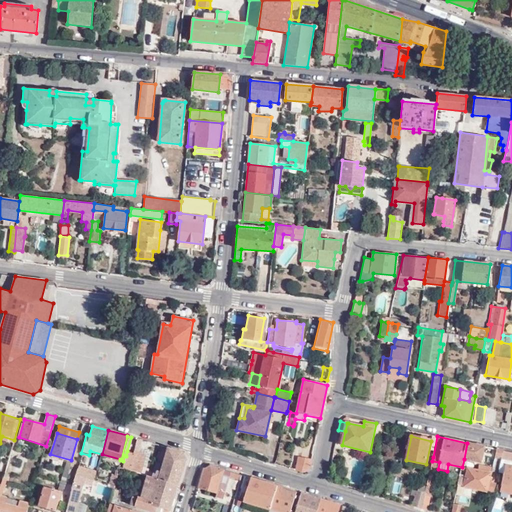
[(131,458),(127,470),(140,473),(146,453),(138,451),(139,448),(142,439),(137,438),(132,453),(131,458)]
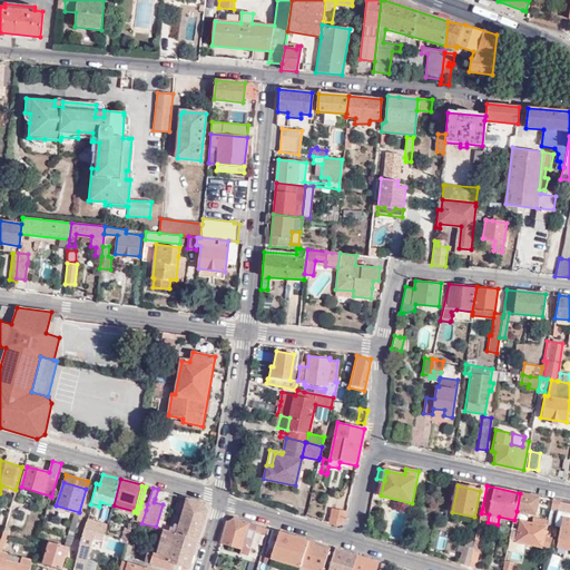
[(540,497),(520,493),(517,511),(536,516),(540,497)]
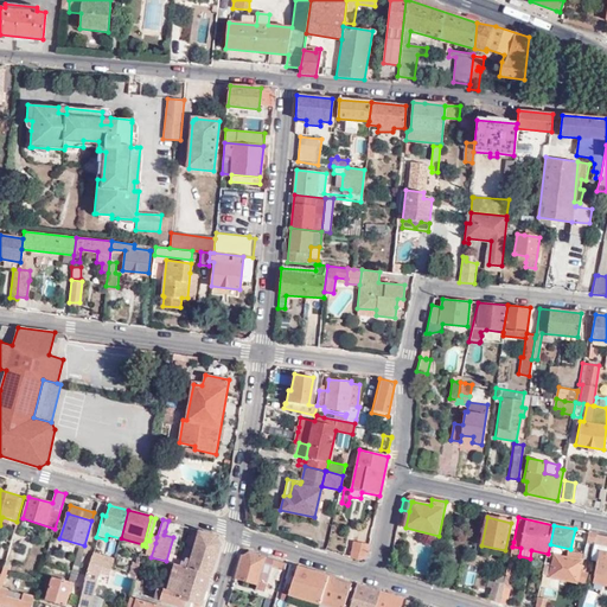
[(193,549),(216,556),(219,543),(216,535),(200,530),(193,549)]
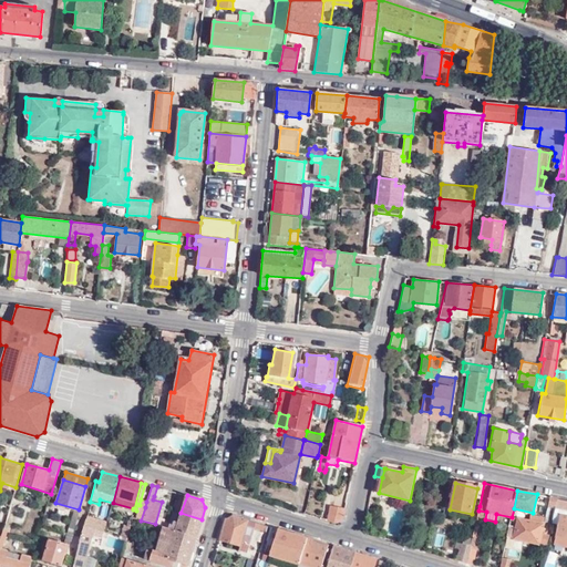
[(155,524),(160,525),(166,501),(154,496),(153,500),(162,502),(155,524)]
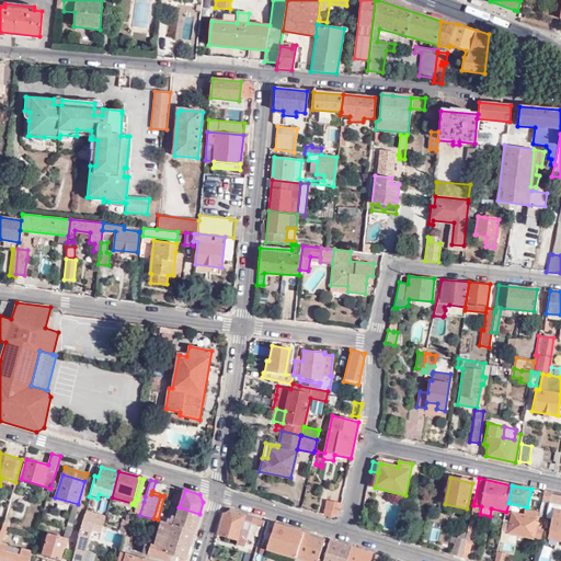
[(552,494),(545,492),(544,500),(551,502),(552,494)]
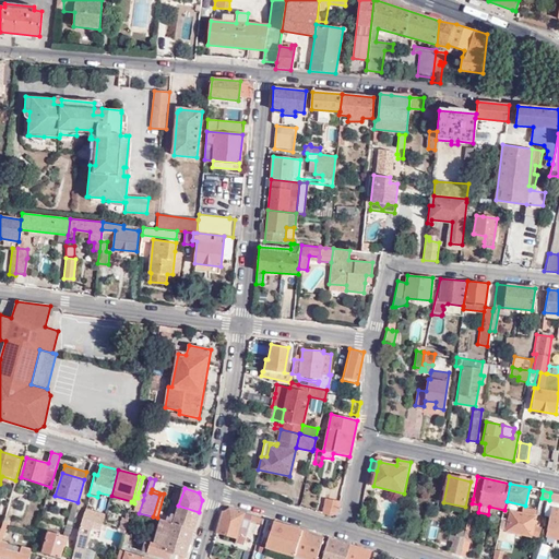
[(558,494),(550,492),(549,500),(545,515),(550,516),(547,530),(548,530),(547,536),(558,538),(558,494)]
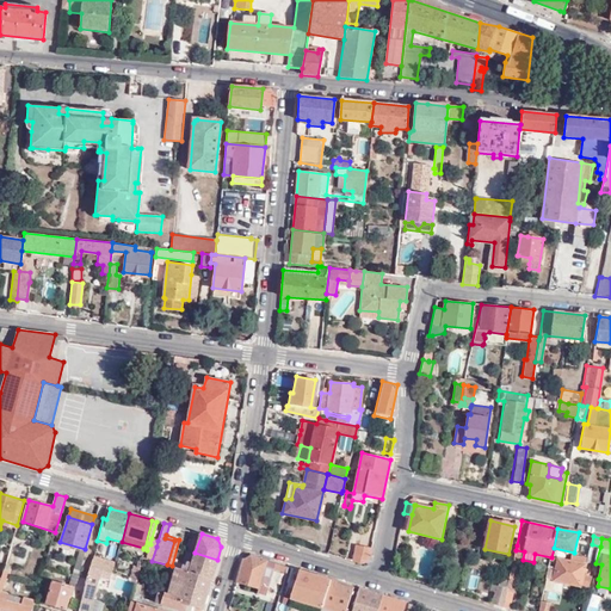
[(144,559),(152,561),(156,547),(150,544),(148,543),(147,550),(144,559)]
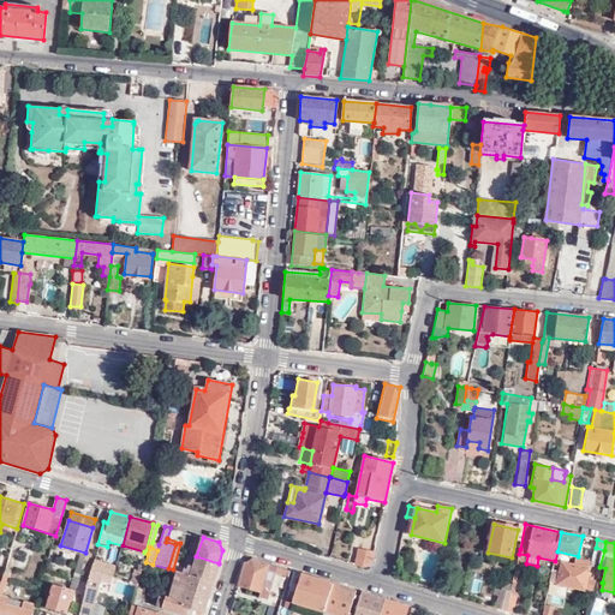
[(369,569),(372,550),(356,548),(353,567),(369,569)]
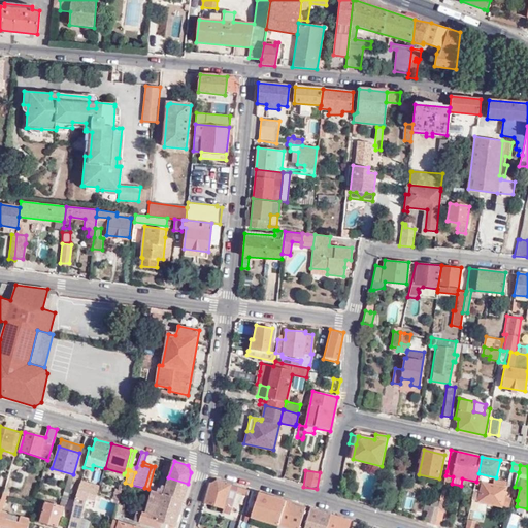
[(439,479),(419,474),(418,480),(438,484),(439,479)]
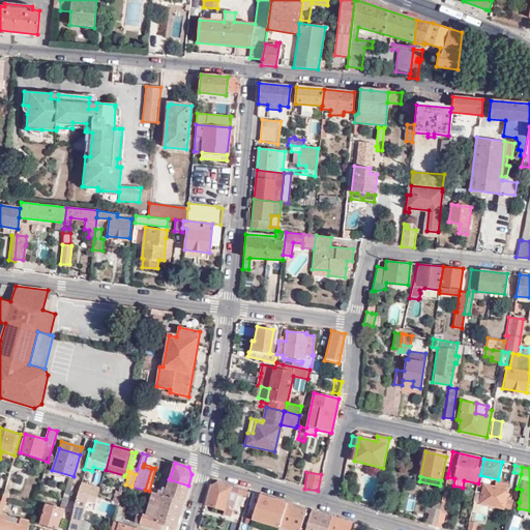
[(157,494),(183,501),(188,486),(169,479),(163,477),(157,494)]
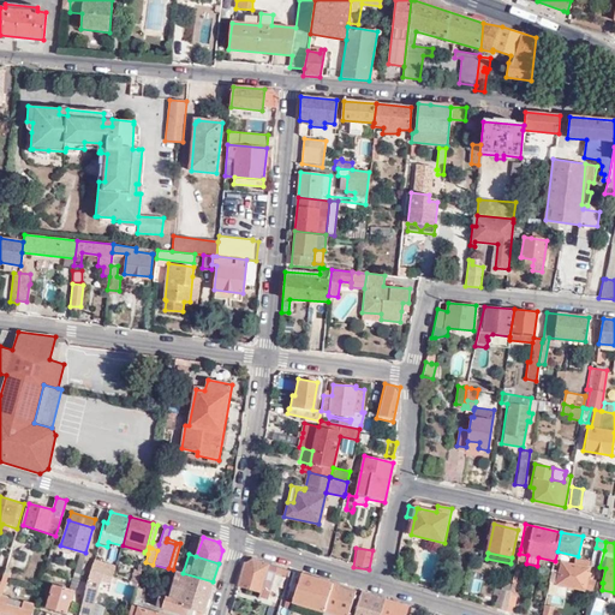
[(519,556),(511,593),(520,596),(525,573),(523,573),(526,557),(519,556)]
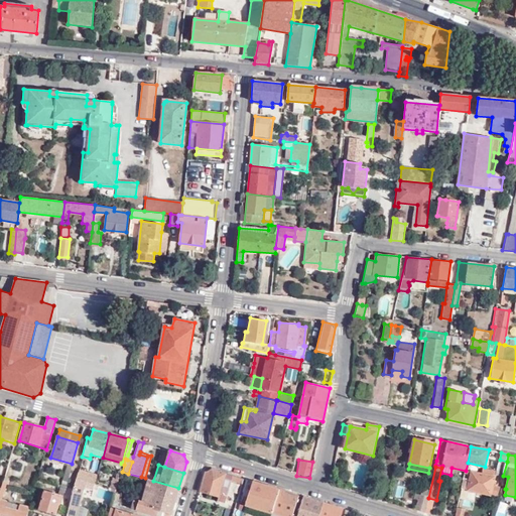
[(483,468),(482,475),(496,478),(497,472),(483,468)]
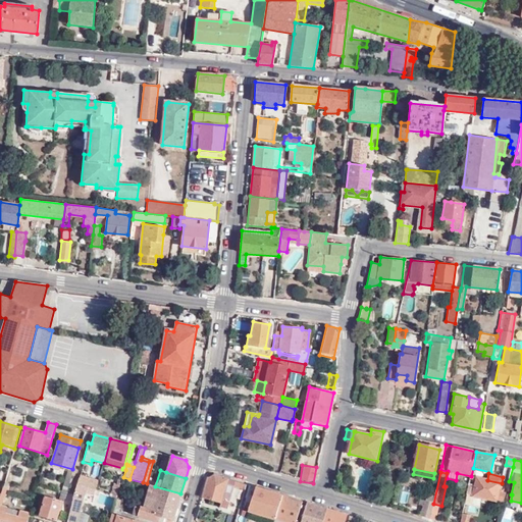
[(208,478),(202,497),(221,503),(220,507),(227,510),(229,503),(222,500),(227,485),(235,487),(244,491),(246,484),(215,475),(208,478)]
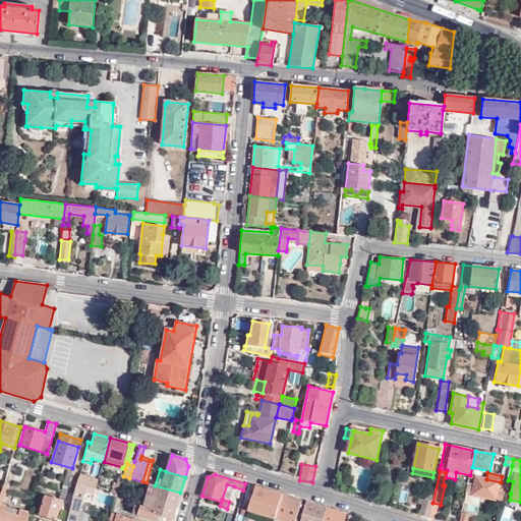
[(78,475),(76,483),(95,489),(96,489),(98,481),(78,475)]
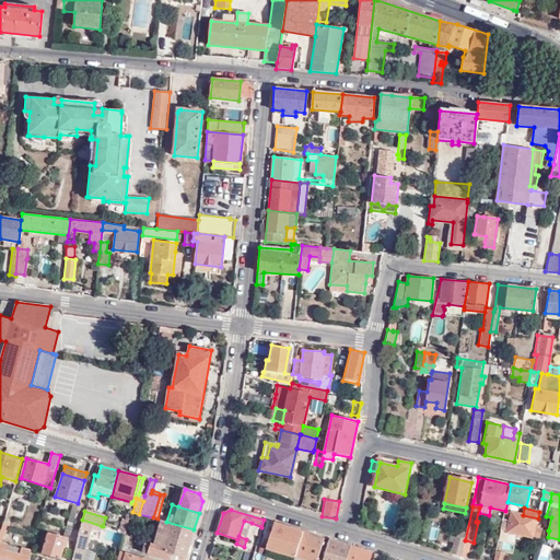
[(523,515),(505,511),(501,529),(541,539),(543,529),(536,528),(538,518),(523,515)]
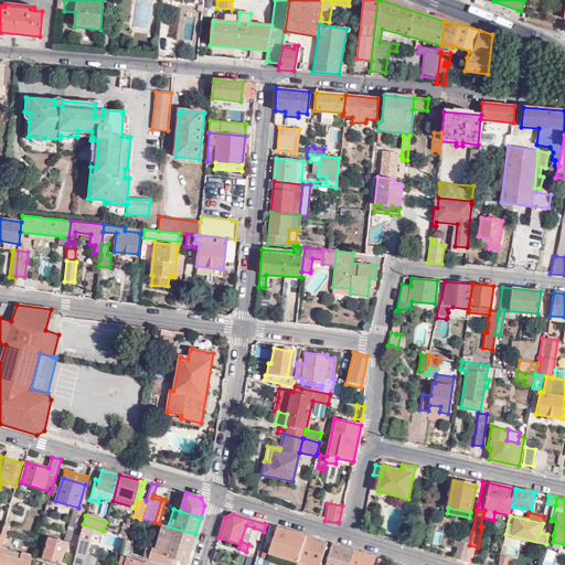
[(121,552),(127,553),(135,525),(137,526),(140,519),(134,516),(132,516),(121,552)]
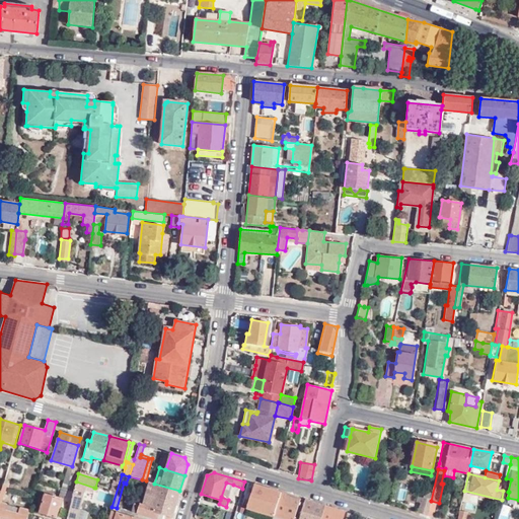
[(77,518),(82,503),(85,490),(93,492),(94,488),(76,482),(65,518),(77,518)]
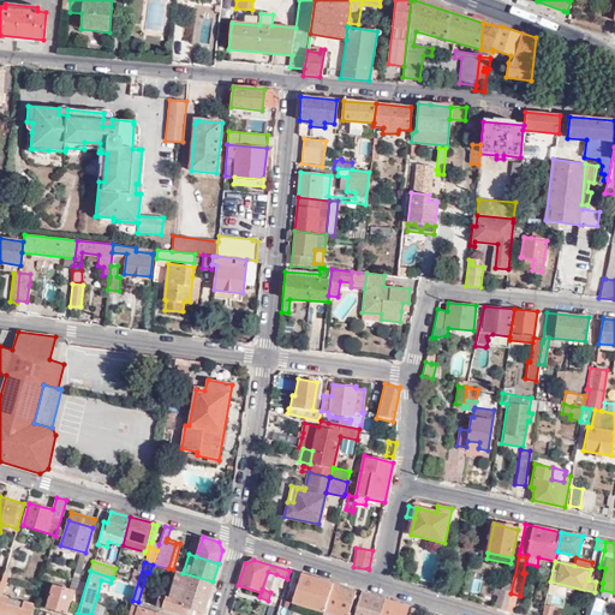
[(155,607),(183,614),(203,614),(213,581),(183,573),(177,571),(168,598),(159,595),(155,607)]
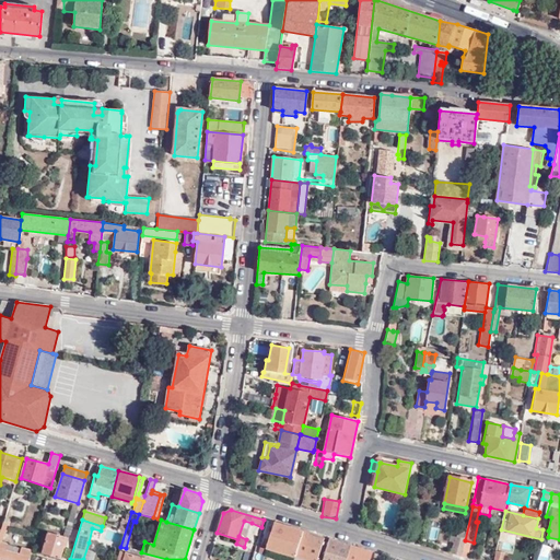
[(238,536),(246,539),(252,523),(244,521),(238,536)]
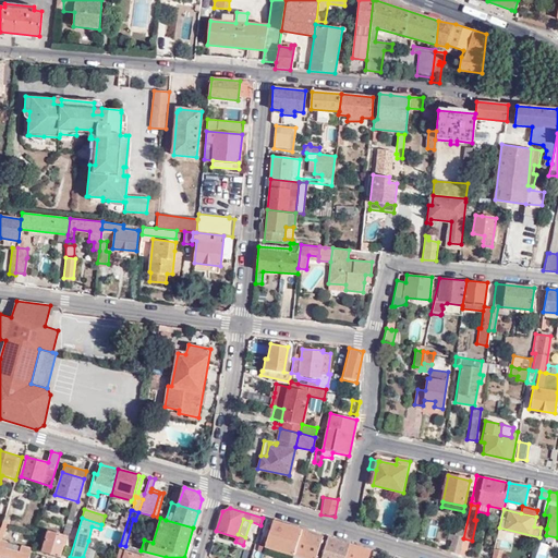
[(302,530),(266,519),(262,531),(269,533),(265,546),(259,544),(257,552),(263,553),(266,546),(294,555),(302,530)]
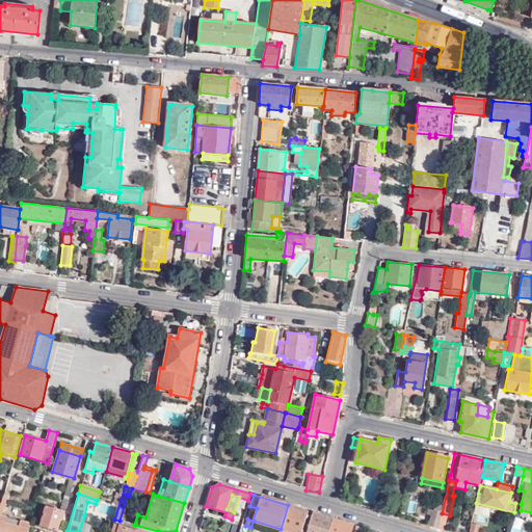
[(288,505),(281,529),(291,531),(300,531),(309,511),(288,505)]
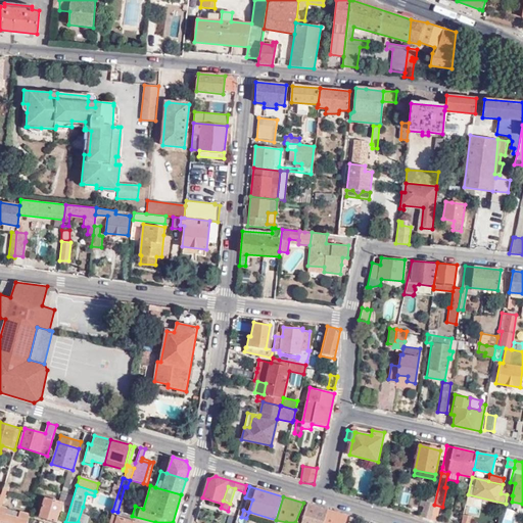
[(56,522),(62,504),(45,498),(39,519),(55,522),(56,522)]
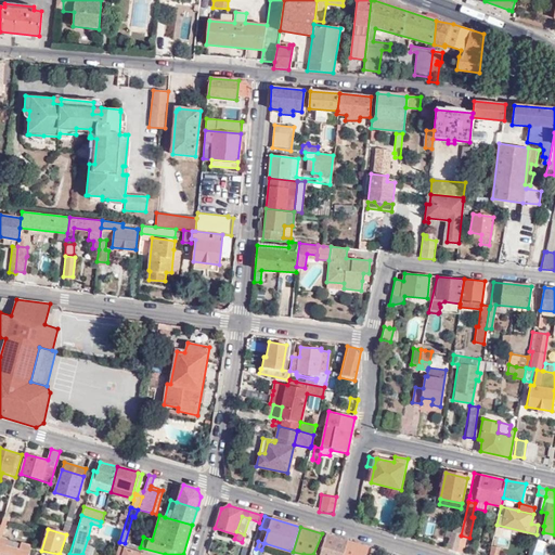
[(452,533),(448,550),(456,552),(460,538),(461,536),(452,533)]
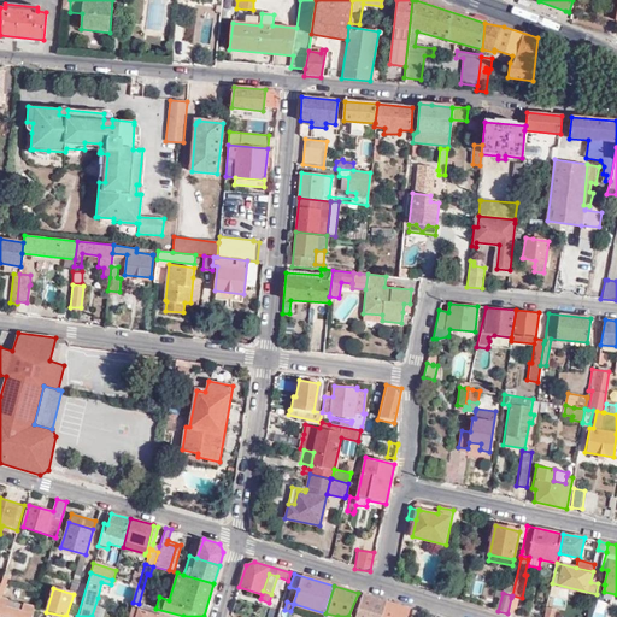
[(382,616),(388,601),(363,594),(356,616),(382,616)]
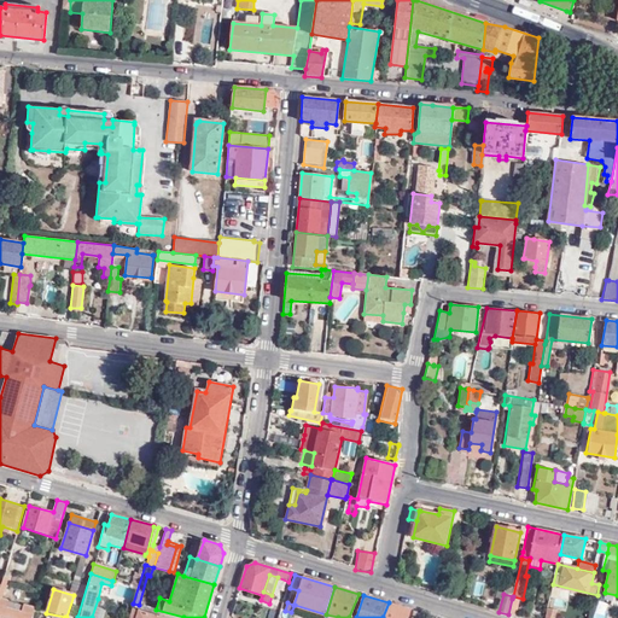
[(98,599),(92,617),(101,617),(108,601),(98,599)]
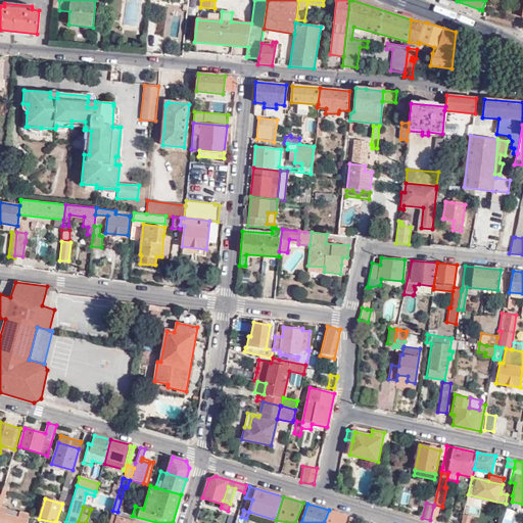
[(433,507),(430,520),(437,522),(440,509),(433,507)]
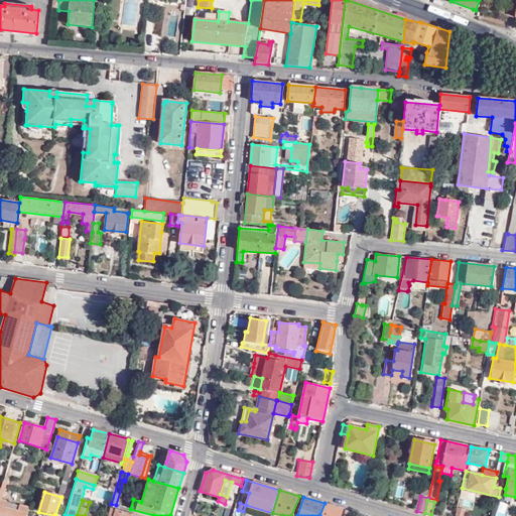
[(0,501),(0,515),(3,515),(26,515),(29,510),(20,507),(19,512),(5,507),(6,503),(0,501)]
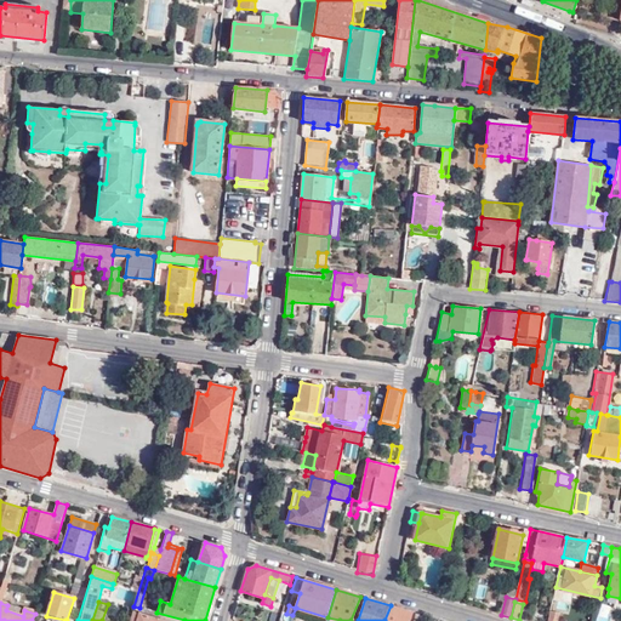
[(410,620),(414,613),(391,605),(385,620),(410,620)]
